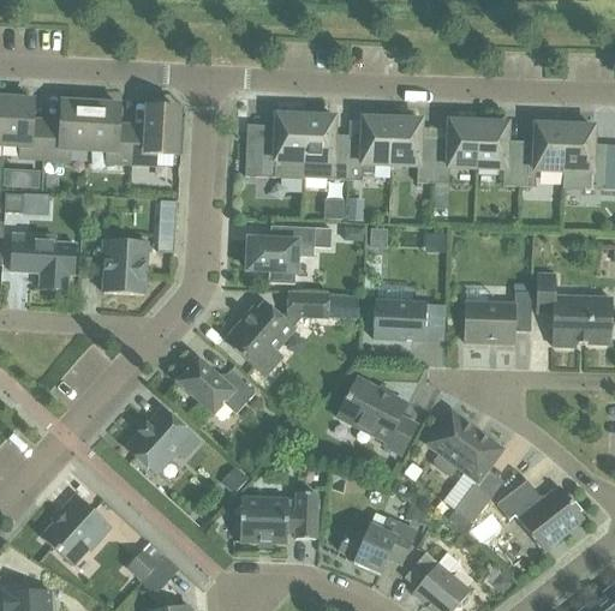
[(5,97),(3,143),(19,144),(22,156),(29,157),(29,156),(45,157),(47,125),(33,125),(34,99),(5,97)]
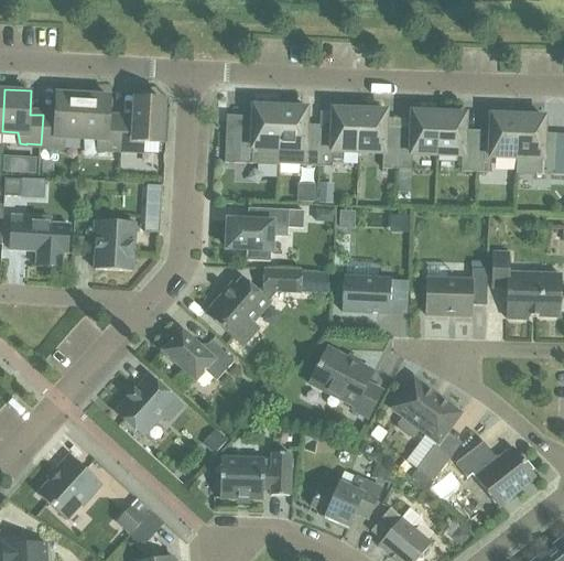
[(43,115),(41,144),(55,144),(55,146),(62,146),(65,136),(80,137),(84,94),(57,93),(56,116),(43,115)]
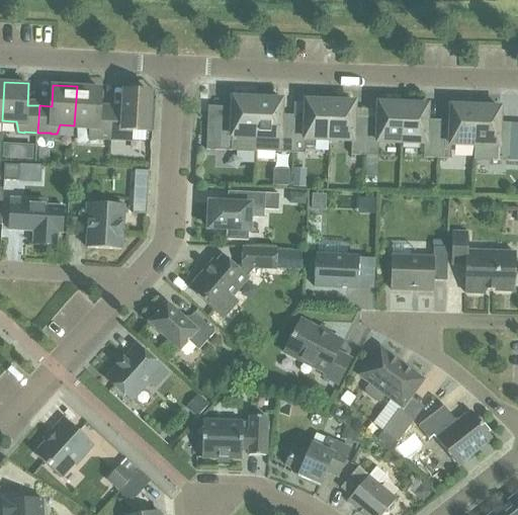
[(77,86),(74,125),(89,125),(91,136),(97,137),(97,136),(110,137),(111,109),(99,109),(101,88),(77,86)]
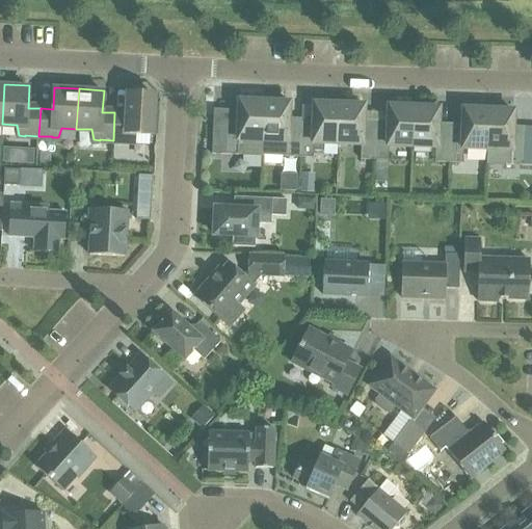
[(114,112),(113,140),(127,140),(127,141),(133,141),(136,132),(152,133),(154,93),(129,91),(127,113),(114,112)]
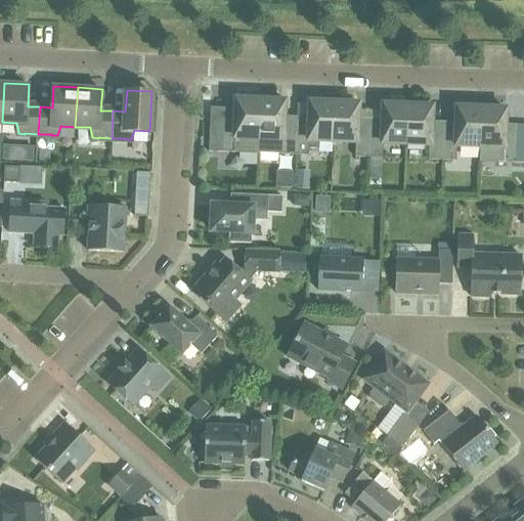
[(258,150),(260,97),(235,96),(235,120),(210,119),(209,149),(258,150)]
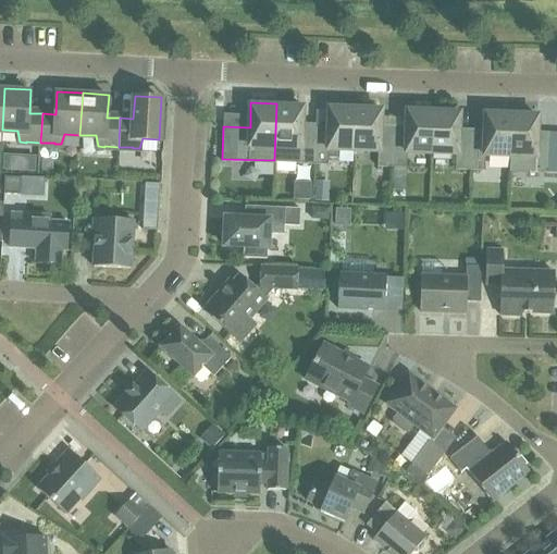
[(302,105),(276,103),(274,160),(313,162),(314,130),(301,130),(302,105)]
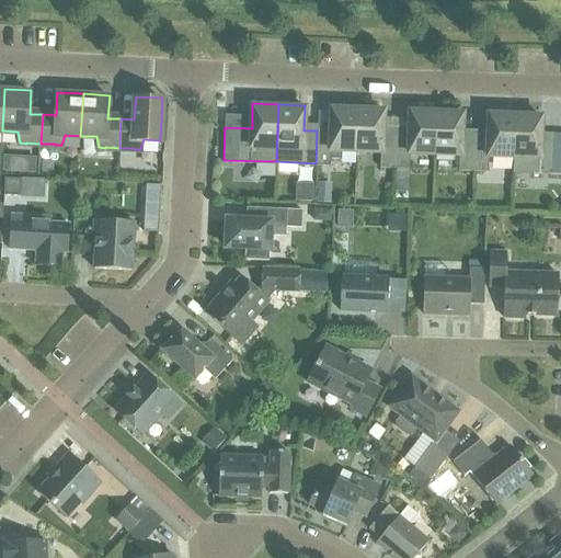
[(330,132),(317,131),(316,163),(331,163),(331,149),(356,149),(357,107),(331,106),(330,132)]
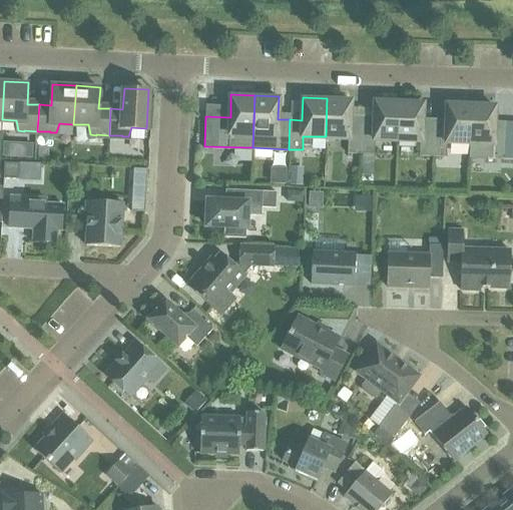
[(327,98),(326,136),(348,137),(348,151),(361,152),(362,122),(350,121),(351,99),(327,98)]
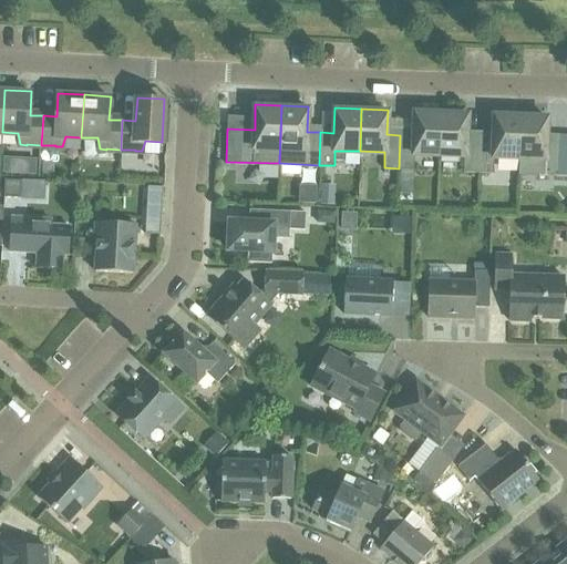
[(400,135),(399,168),(414,168),(414,153),(440,154),(441,112),(414,111),(413,135),(400,135)]
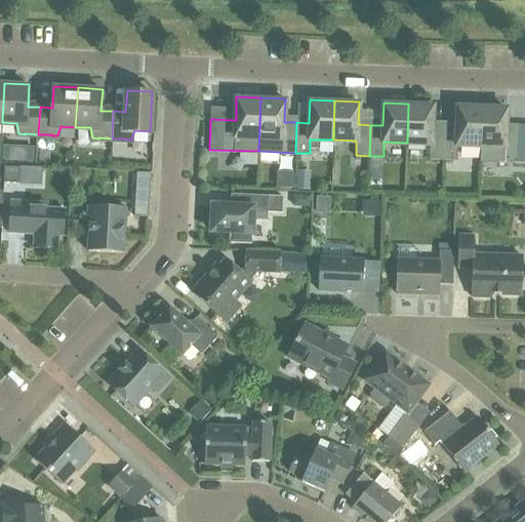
[(408,104),(407,143),(430,144),(430,158),(443,158),(444,127),(432,127),(433,105),(408,104)]
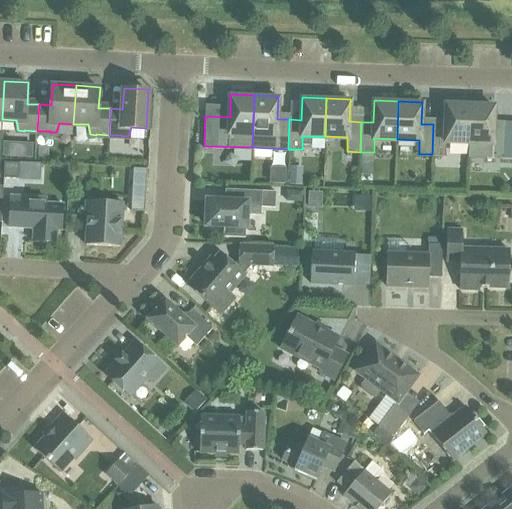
[(445,125),(433,124),(432,154),(446,155),(446,141),(469,142),(470,103),(446,103),(445,125)]
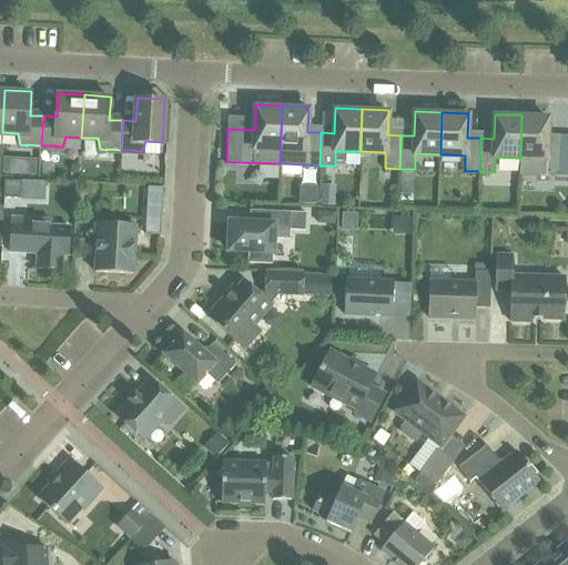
[(567,141),(560,141),(547,141),(548,115),(521,114),(520,158),(519,173),(559,174),(567,174),(567,141)]
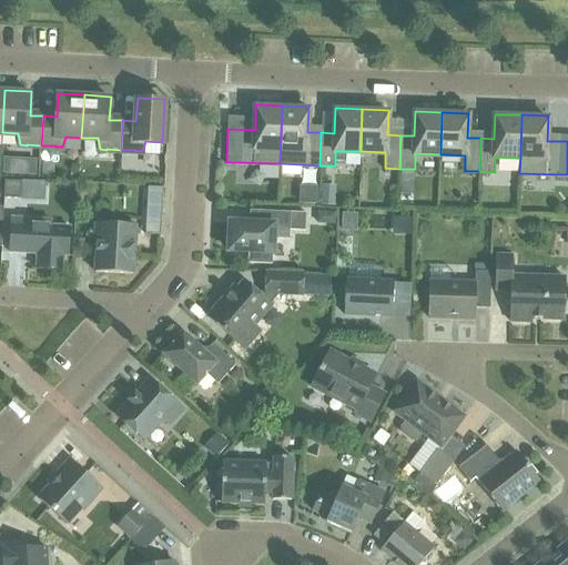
[(33,171),(34,152),(10,150),(9,170),(33,171)]
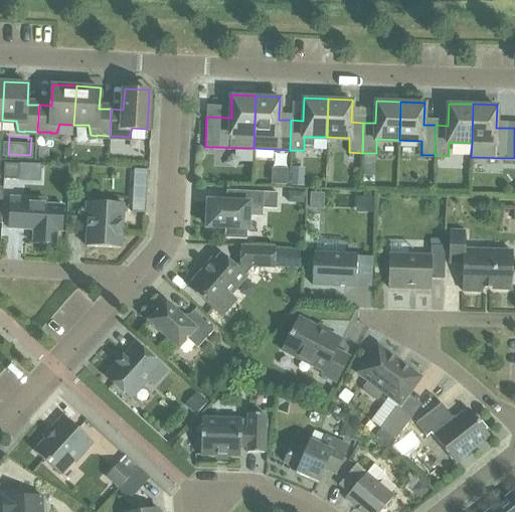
[(380,168),(381,155),(367,154),(367,167),(380,168)]
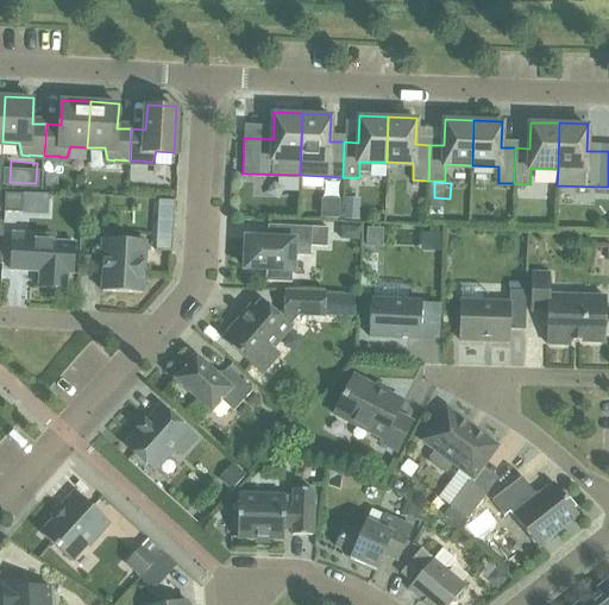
[(6,190),(5,210),(23,212),(24,191),(6,190)]
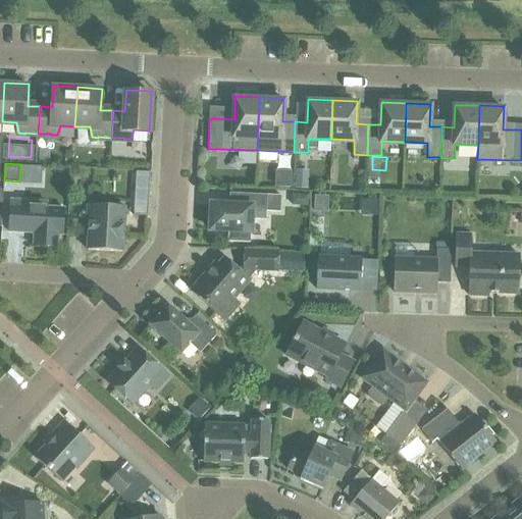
[(307,186),(308,167),(297,166),(296,185),(307,186)]
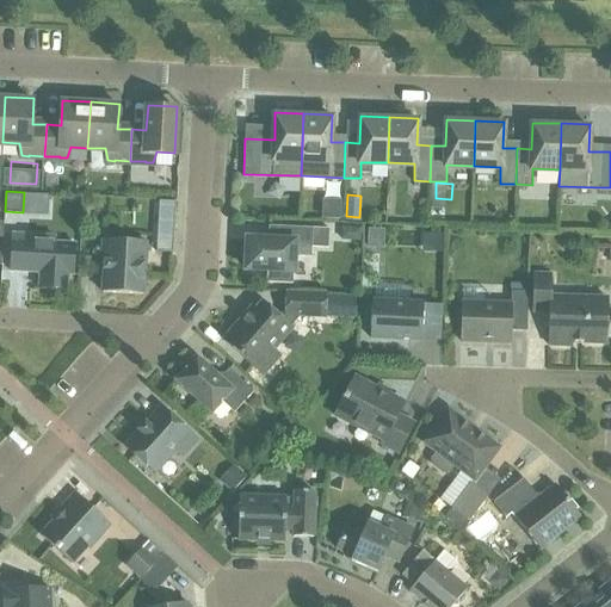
[(323,197),(322,215),(340,216),(340,197),(323,197)]
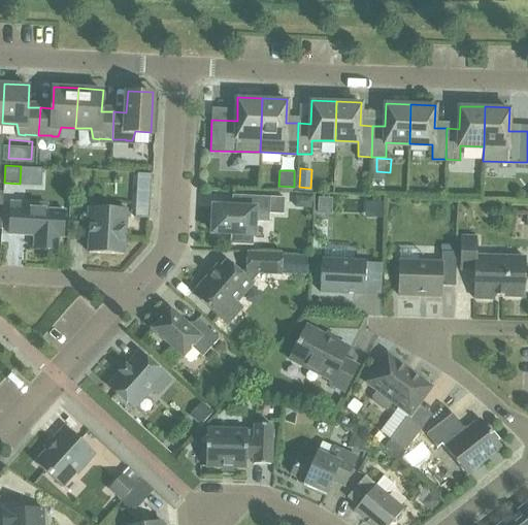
[(139,172),(137,207),(149,208),(151,173),(139,172)]
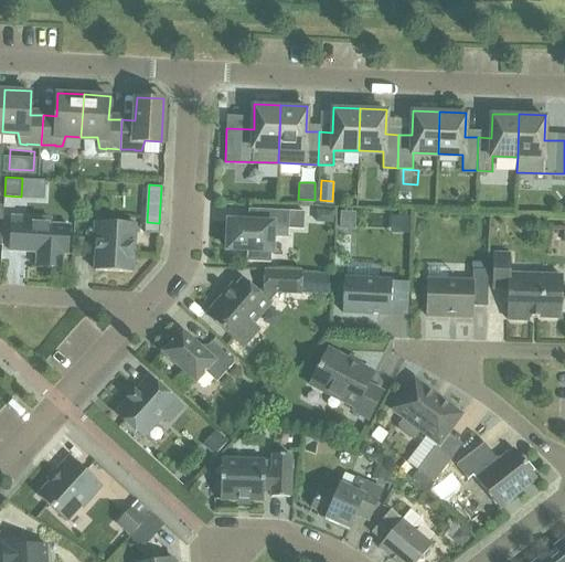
[(228,219),(227,246),(248,247),(247,258),(272,260),(272,248),(272,235),(288,235),(288,225),(304,226),(305,210),(258,208),(257,220),(228,219)]
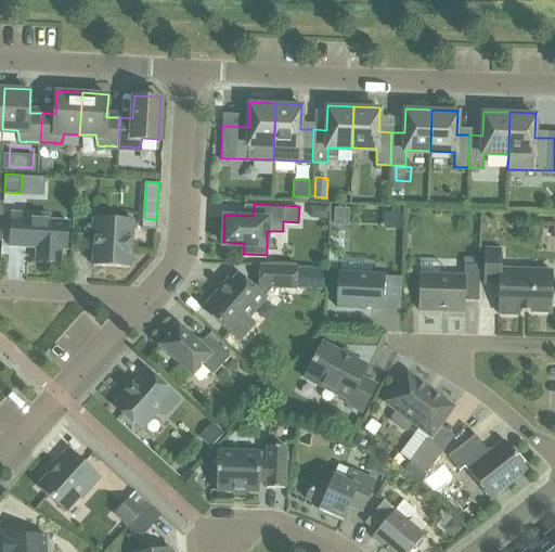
[(311,215),(326,215),(327,204),(311,204),(311,215)]
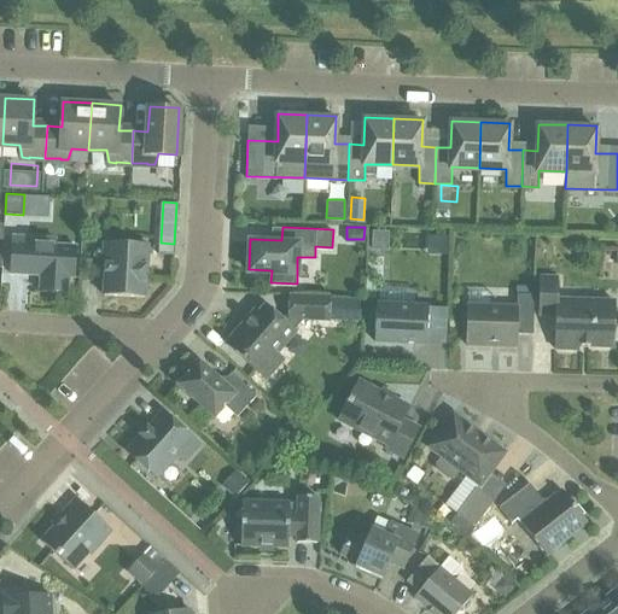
[(389,229),(372,229),(372,249),(389,249),(389,229)]
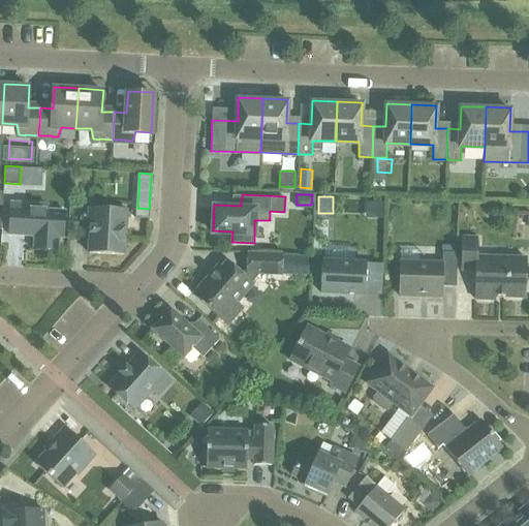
[(35,235),(34,248),(59,249),(60,236),(64,236),(65,209),(48,208),(48,203),(25,202),(24,207),(10,206),(9,233),(35,235)]
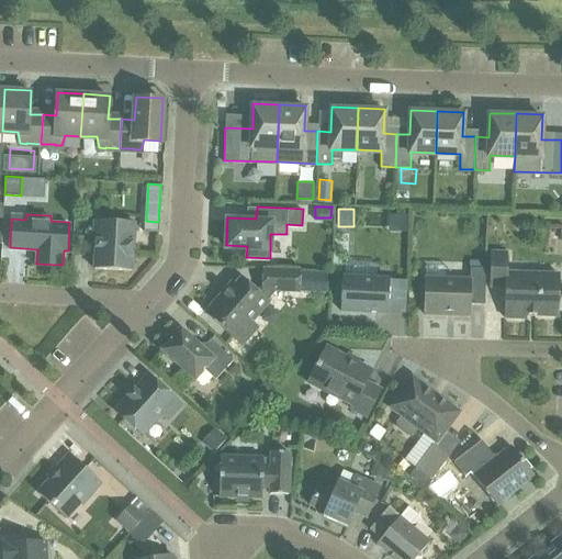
[(135,221),(96,219),(94,235),(97,235),(94,267),(132,269),(135,221)]
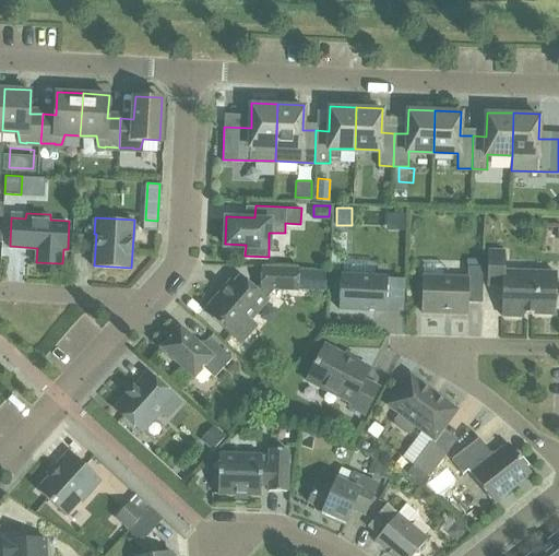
[(502,283),(501,314),(524,314),(524,311),(556,311),(557,271),(504,270),(504,249),(488,249),(487,282),(502,283)]
